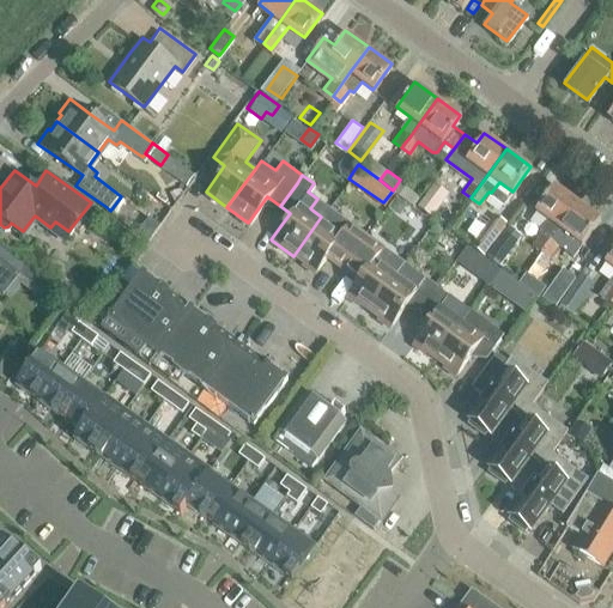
[(436,182),(420,205),(432,213),(449,192),(436,182)]
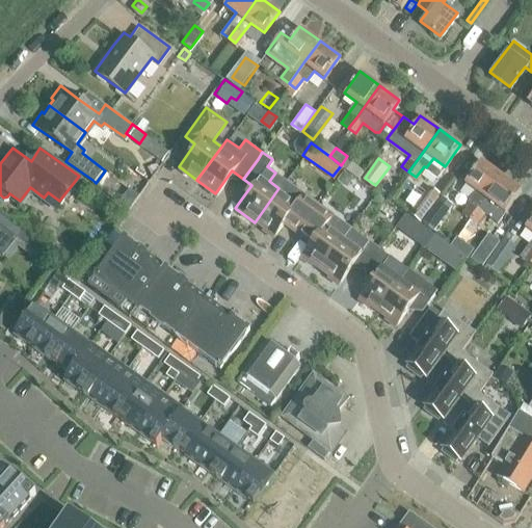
[(500,174),(479,159),(463,181),(476,189),(460,211),(468,216),(500,174)]
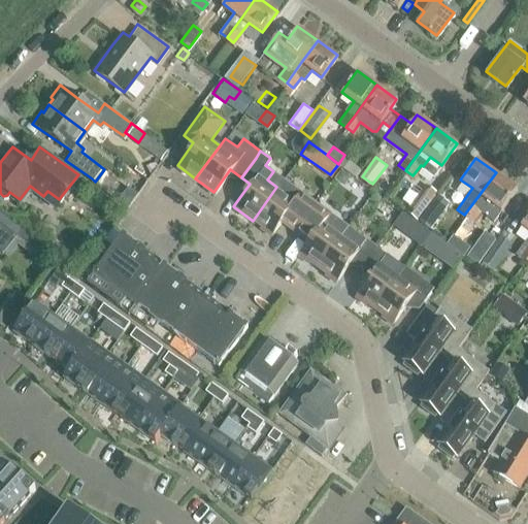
[(340,182),(345,182),(351,174),(340,167),(333,177),(340,182)]
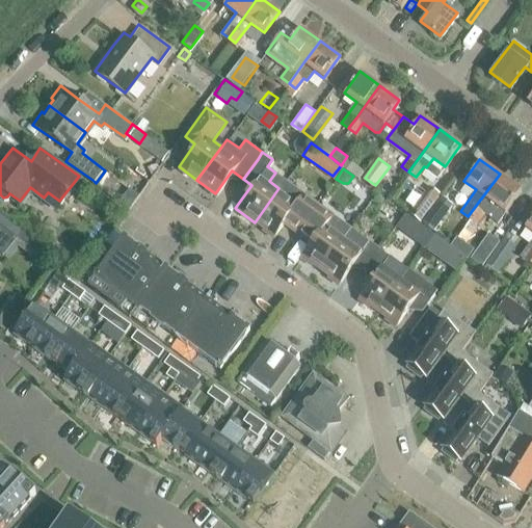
[(520,188),(500,174),(468,216),(475,221),(483,211),(488,214),(496,204),(504,210),(520,188)]
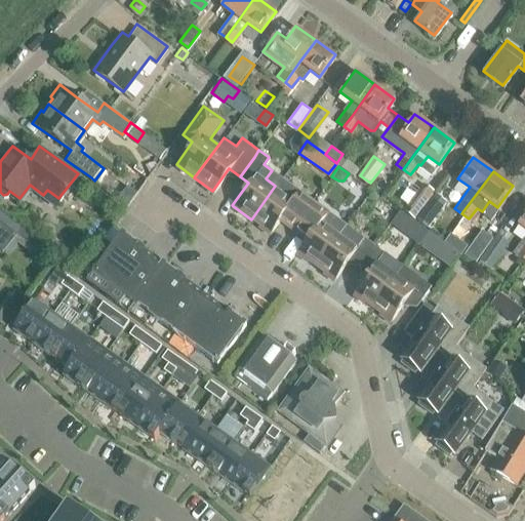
[(282,176),(275,186),(251,219),(269,232),(280,217),(291,226),(297,216),(296,215),(310,197),(282,176)]
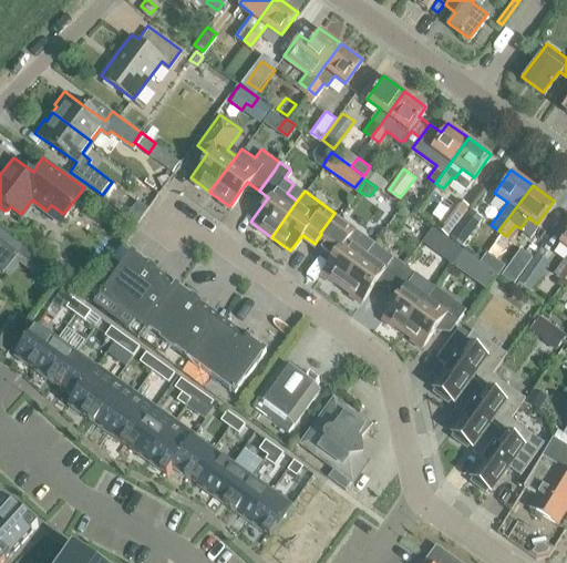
[(470,204),(457,195),(435,225),(447,234),(470,204)]
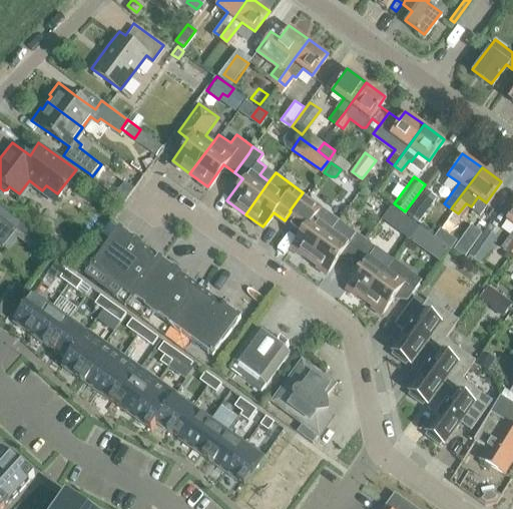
[(426,187),(408,212),(418,220),(436,195),(426,187)]
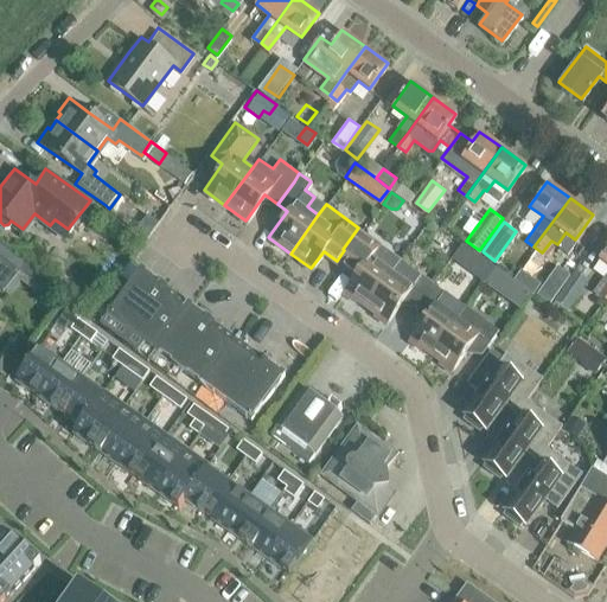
[(355,274),(343,292),(365,307),(393,269),(400,258),(366,234),(351,256),(350,255),(343,266),(355,274)]
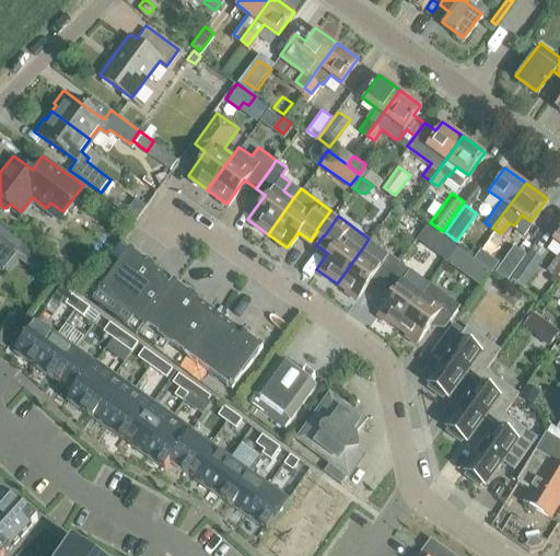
[(557,275),(559,269),(559,226),(551,238),(559,243),(559,251),(556,257),(557,257),(548,269),(557,275)]
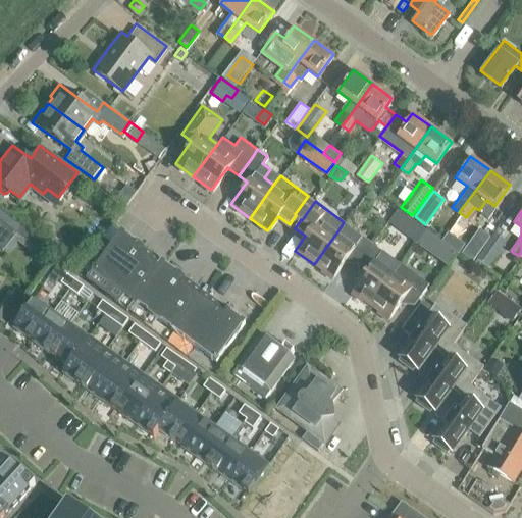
[(399,211),(389,224),(403,234),(412,221),(399,211)]
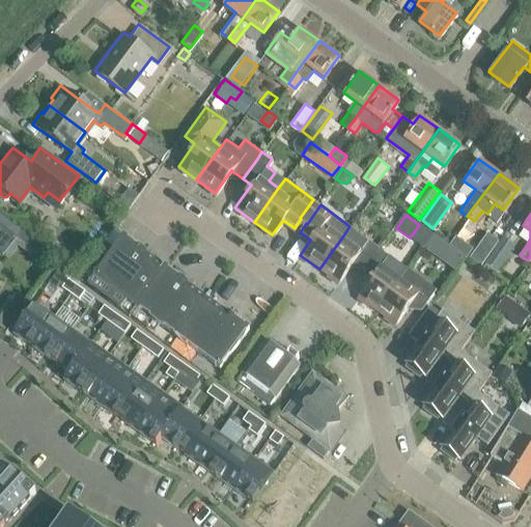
[(0,249),(3,252),(18,234),(0,220),(0,249)]
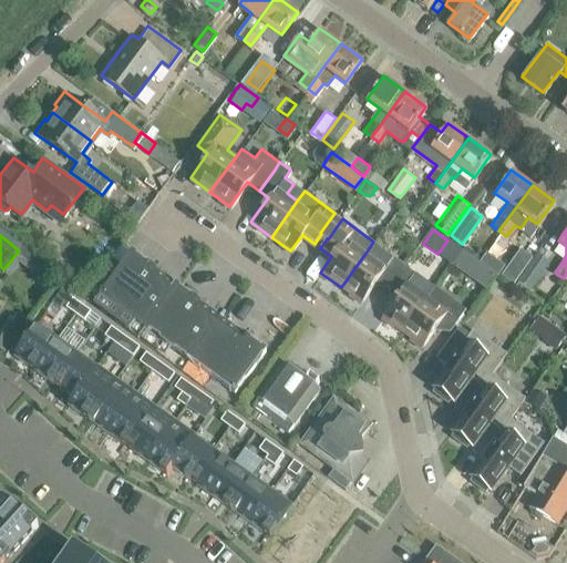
[(373,242),(367,252),(341,287),(360,302),(378,277),(389,286),(404,264),(373,242)]
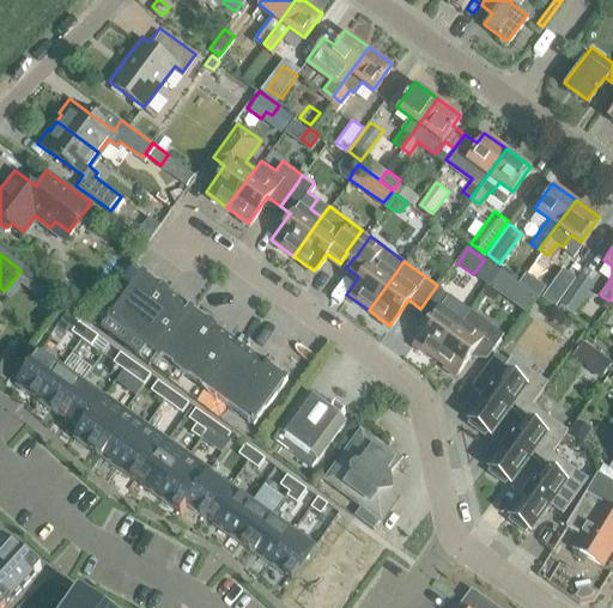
[(562,265),(541,293),(554,303),(556,301),(571,279),(575,274),(562,265)]
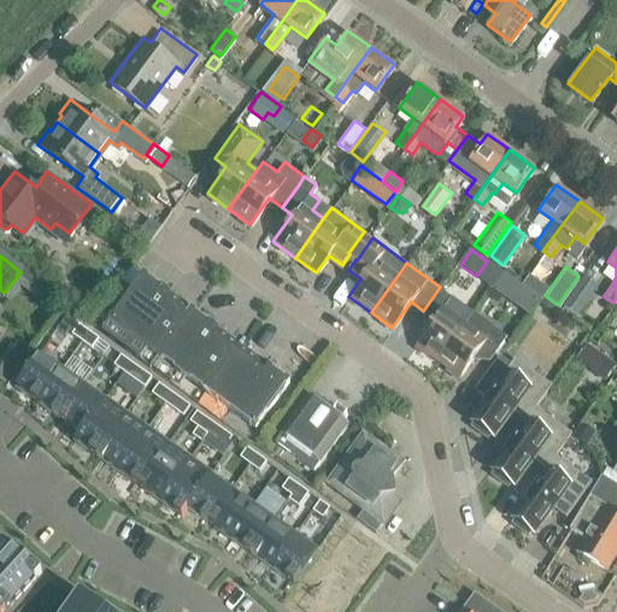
[(142,271),(109,318),(157,353),(188,311),(172,299),(175,295),(142,271)]
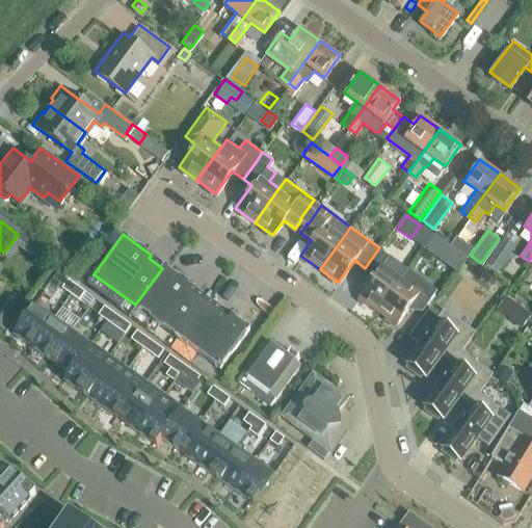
[(426,248),(442,260),(452,246),(451,244),(436,234),(426,248)]
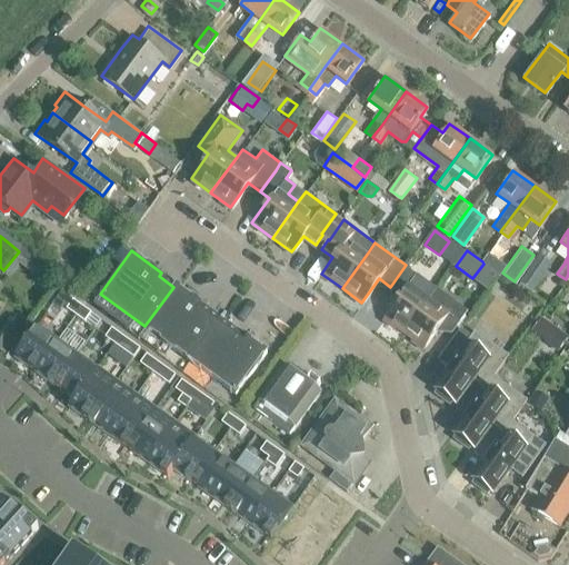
[(489,253),(482,261),(483,264),(487,266),(495,256),(489,253)]
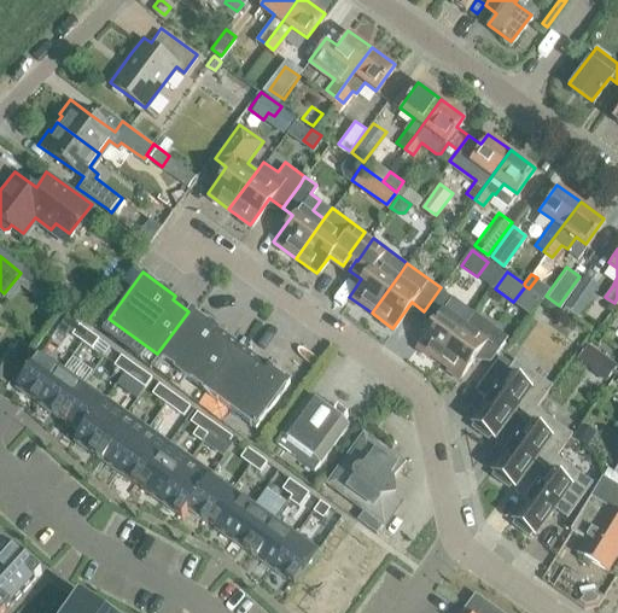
[(586,274),(567,303),(579,311),(599,282),(586,274)]
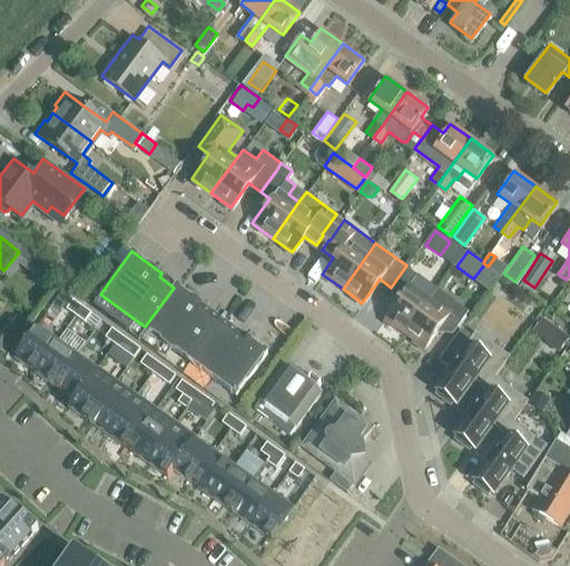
[(428,281),(418,273),(406,265),(391,288),(401,294),(383,318),(403,333),(430,298),(421,291),(428,281)]
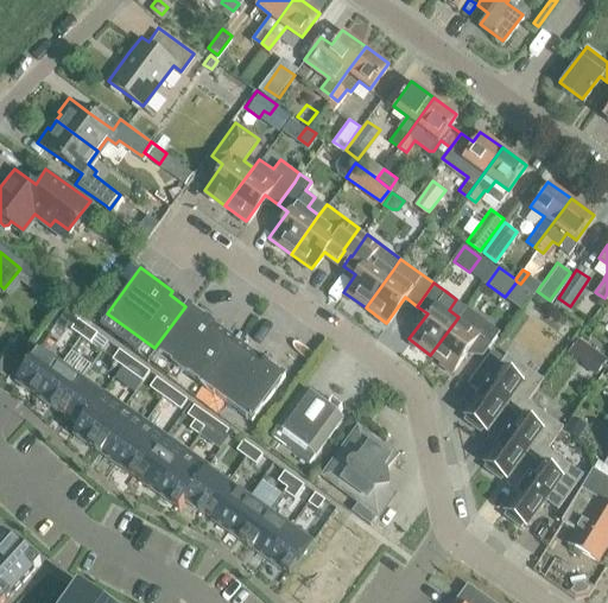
[(154,348),(202,383),(238,336),(236,335),(232,341),(217,330),(220,325),(188,303),(185,306),(154,348)]
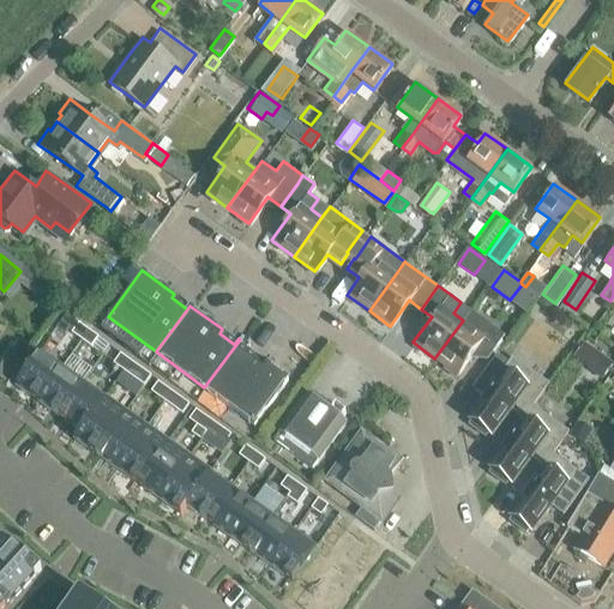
[(470,309),(463,320),(434,359),(455,374),(474,348),(486,356),(503,333),(470,309)]
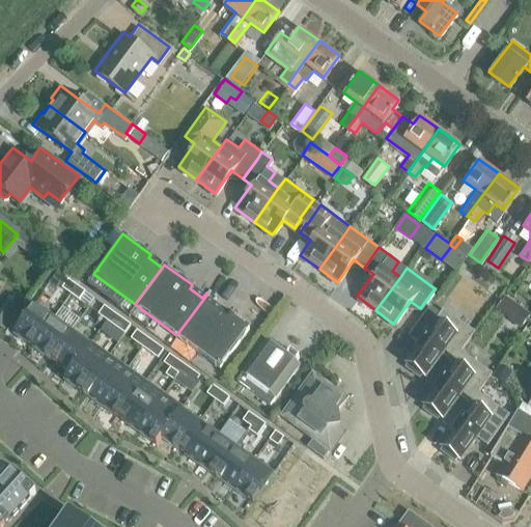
[(76,282),(66,275),(61,282),(72,289),(76,282)]
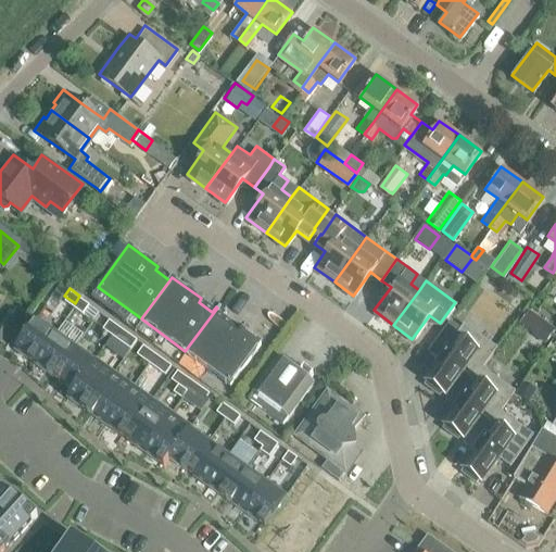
[(79,296),(75,303),(85,311),(90,303),(79,296)]
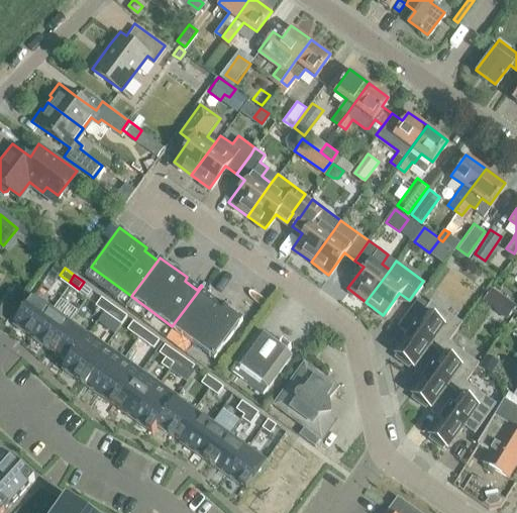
[(482,299),(492,306),(501,293),(492,285),(482,299)]
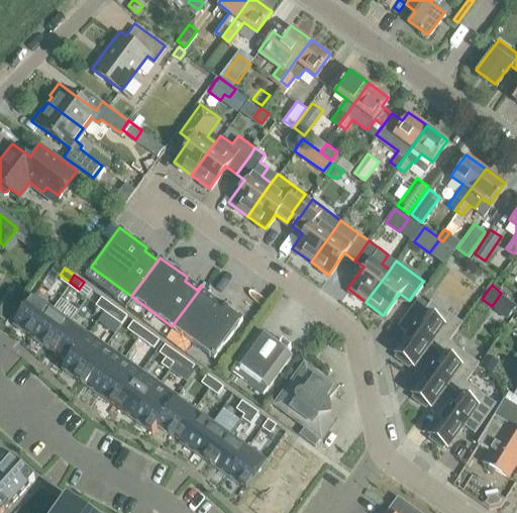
[(172,326),(213,356),(241,317),(214,297),(212,301),(199,291),(203,286),(202,286),(172,326)]
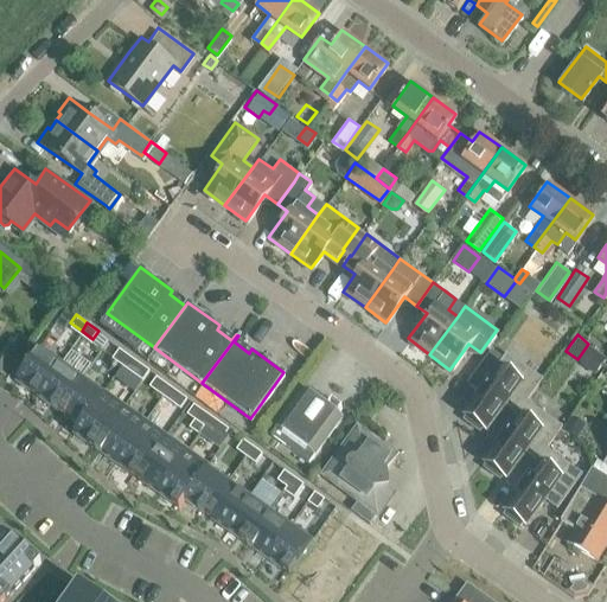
[(19,357),(26,347),(12,337),(4,346),(19,357)]
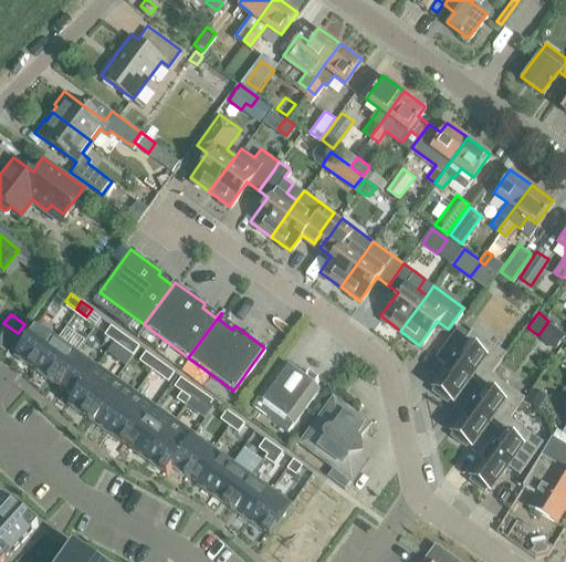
[(35,366),(58,334),(38,320),(14,352),(35,366)]
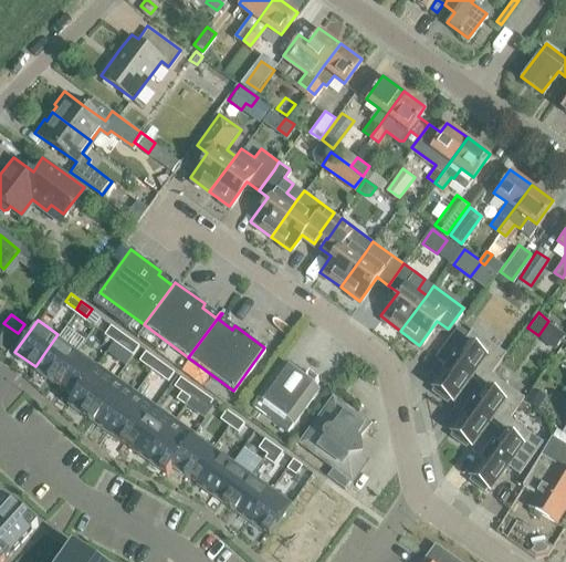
[(115,336),(119,330),(109,322),(104,329),(115,336)]
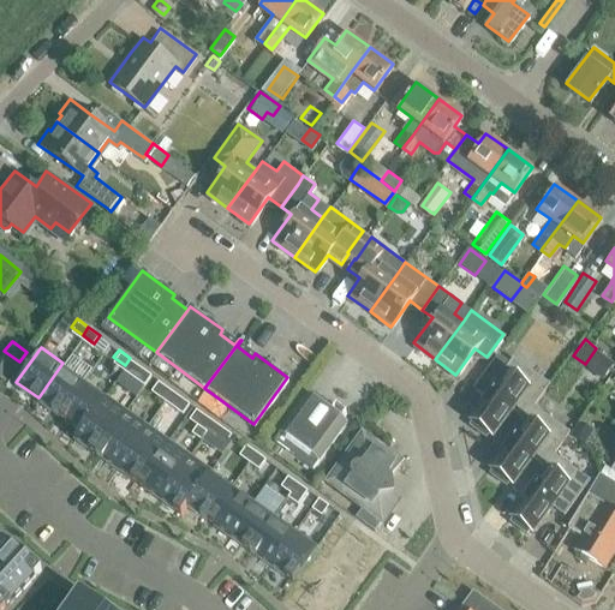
[(509,407),(523,417),(532,404),(548,381),(512,356),(469,416),(472,418),(469,423),(484,434),(488,430),(491,432),(509,407)]
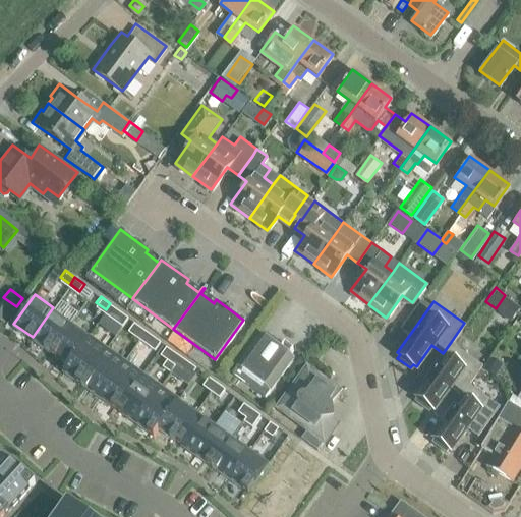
[(120,310),(110,303),(106,309),(115,317),(120,310)]
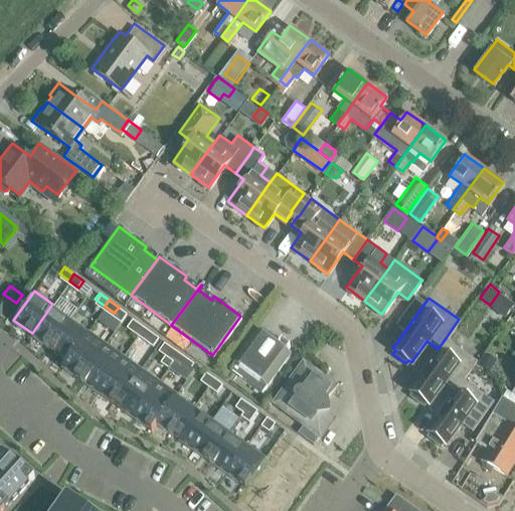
[(32,333),(49,346),(70,316),(52,304),(32,333)]
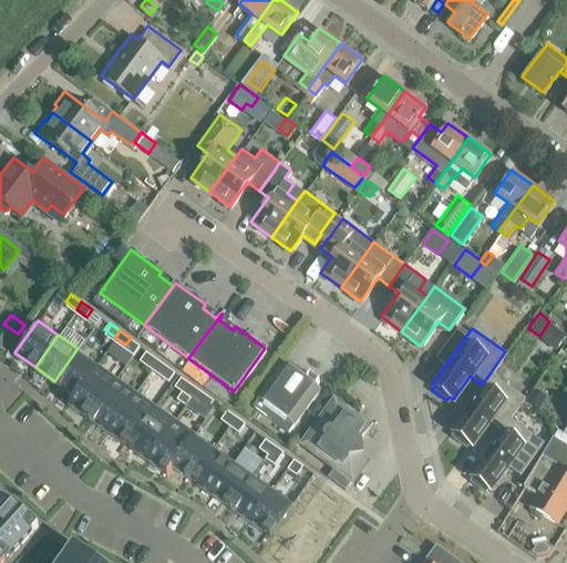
[(78,348),(54,381),(74,395),(98,362),(78,348)]
